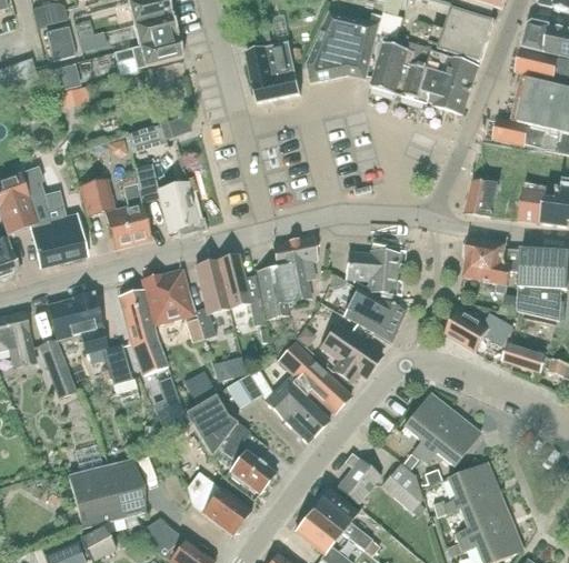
[(133,22),(171,12),(168,0),(131,0),(128,1),(133,22)]
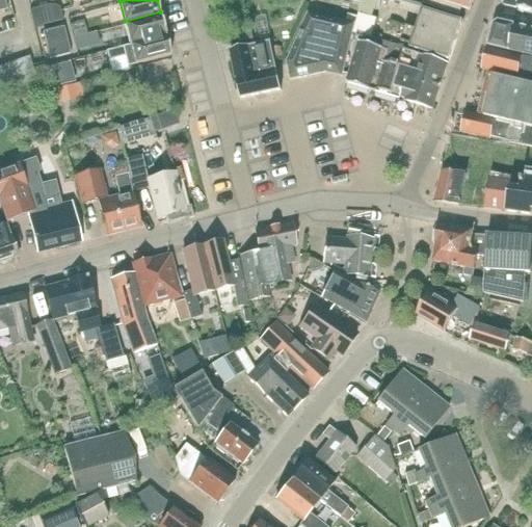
[(361,0),(354,23),(307,8),(286,58),(290,77),(325,69),(342,73),(351,36),(360,38),(347,79),(371,87),(372,83),(406,94),(405,96),(434,104),(448,60),(404,47),(405,44),(372,33),(378,16),(372,14),(375,0),(404,0),(424,5),(425,1),(461,11),(463,4),(466,4),(467,0),(361,0)]
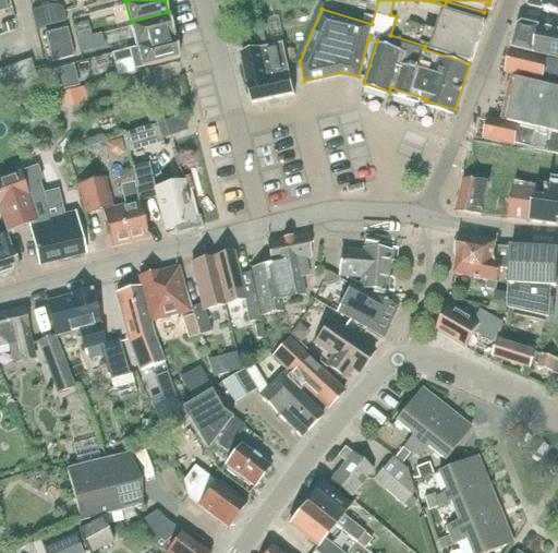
[(529,0),(529,1),(544,3),(546,9),(555,10),(557,8),(557,0),(529,0)]
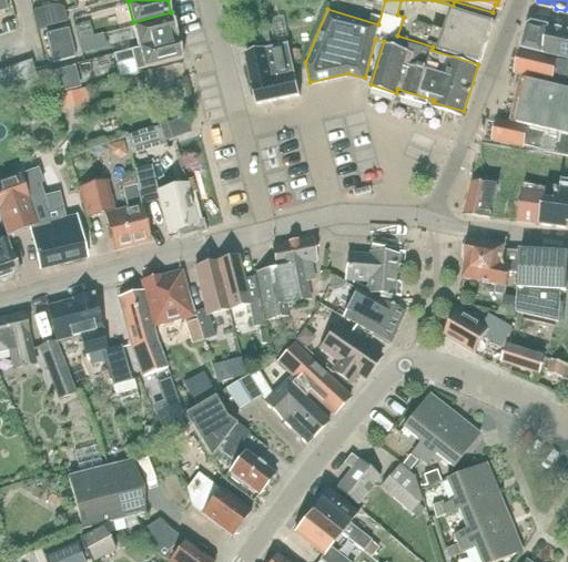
[(54,1),(43,3),(48,22),(51,21),(60,20),(54,2),(54,1)]
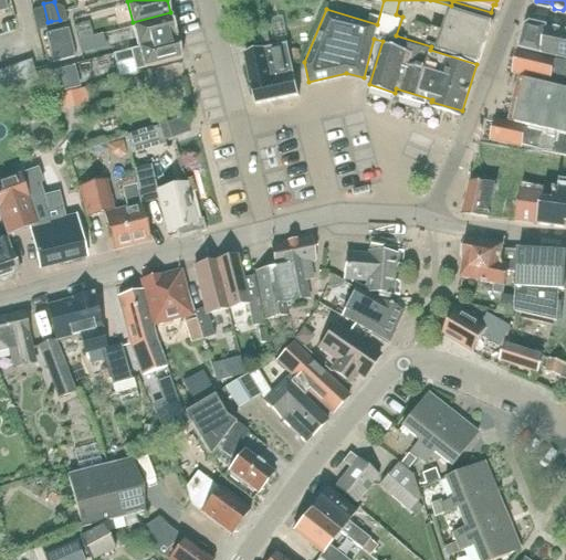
[(56,1),(54,2),(60,20),(61,19),(65,18),(62,4),(56,1)]
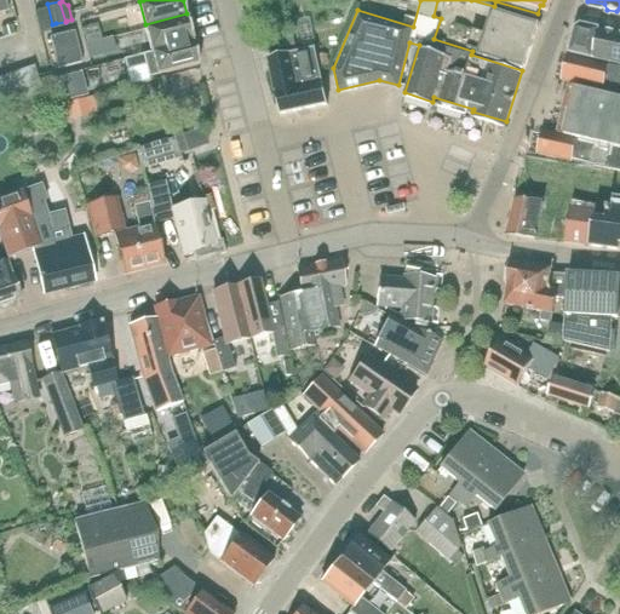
[(537,19),(494,6),(488,23),(483,22),(482,28),(475,26),(470,42),(481,46),(478,51),(523,66),(526,61),(527,61),(541,21),(537,19)]
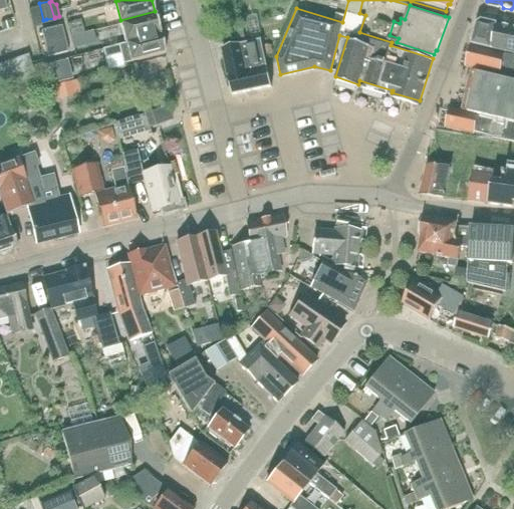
[(125,39),(160,31),(155,11),(120,20),(125,39)]
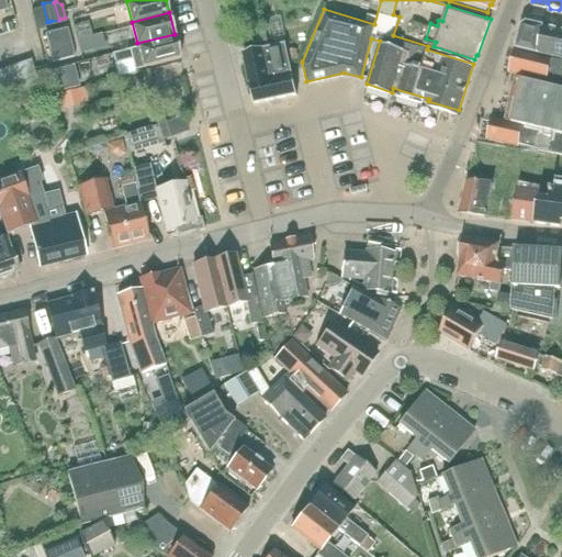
[(0,18),(0,24),(2,31),(14,28),(11,14),(0,18)]
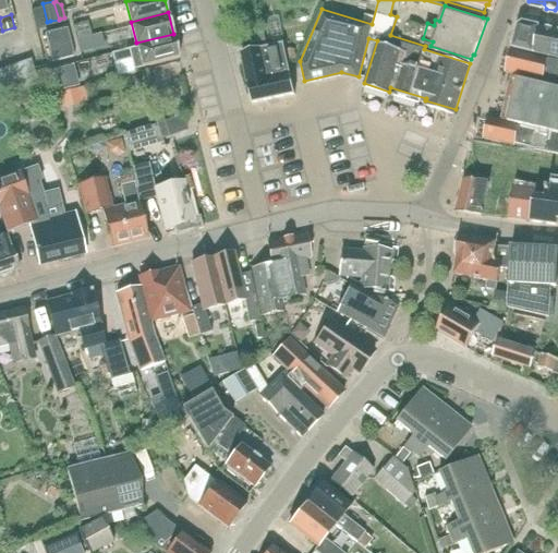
[(557,53),(557,25),(523,17),(518,22),(513,45),(557,53)]
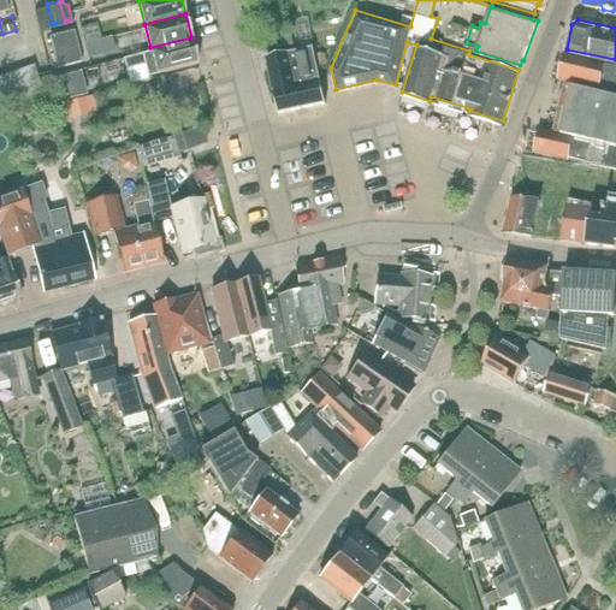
[(101,36),(98,22),(82,27),(86,40),(101,36)]
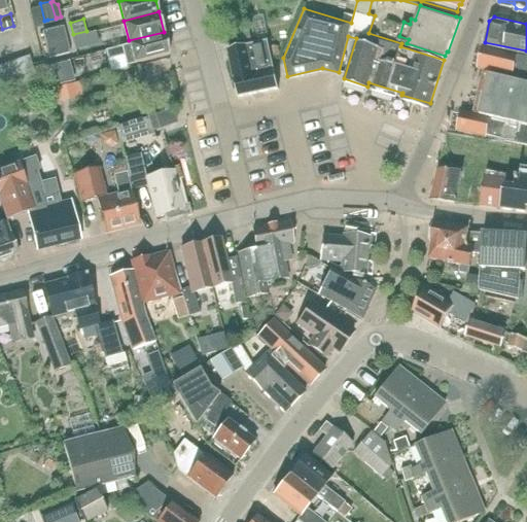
[(42,28),(48,55),(69,49),(63,23),(42,28)]
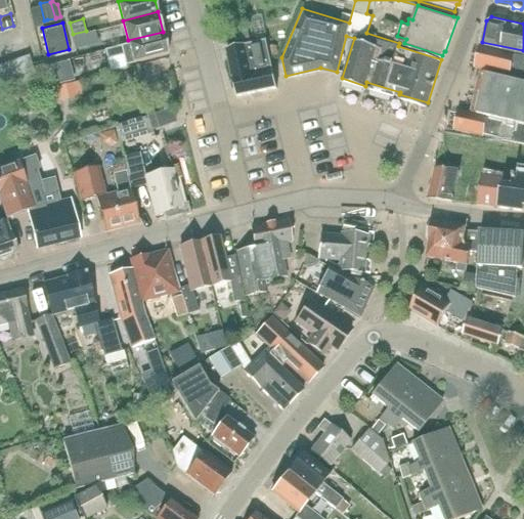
[(72,35),(75,48),(87,45),(84,32),(72,35)]
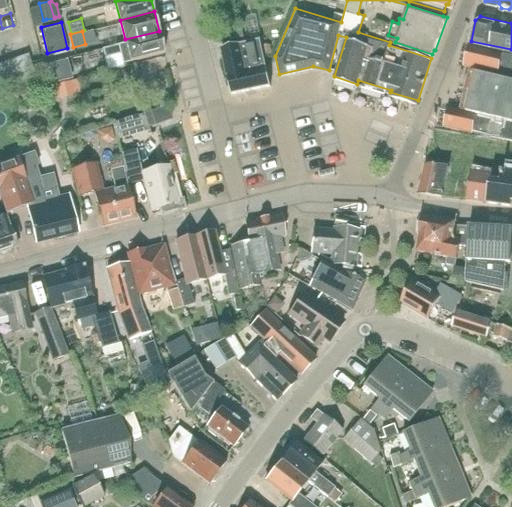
[(122,61),(164,50),(159,31),(125,39),(102,46),(104,55),(120,51),(122,61)]
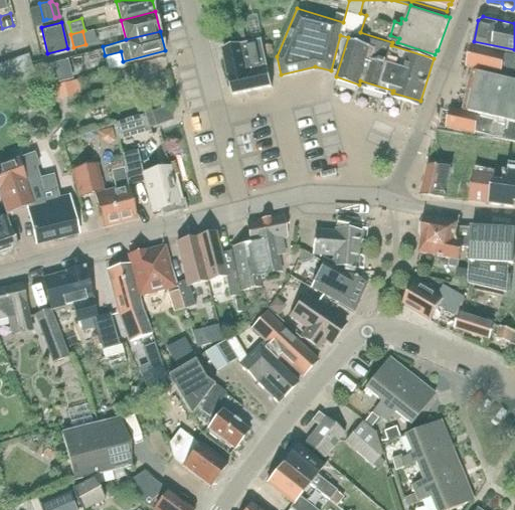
[(272,81),(271,76),(263,36),(222,45),(231,82),(230,82),(232,93),(272,85),(274,85),(274,82),(272,81)]
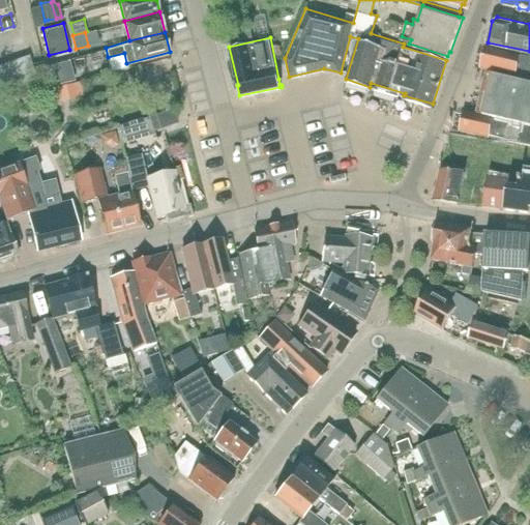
[(529,53),(486,45),(479,64),(493,66),(482,113),(466,109),(461,126),(489,135),(489,133),(510,137),(509,139),(529,142),(529,53)]
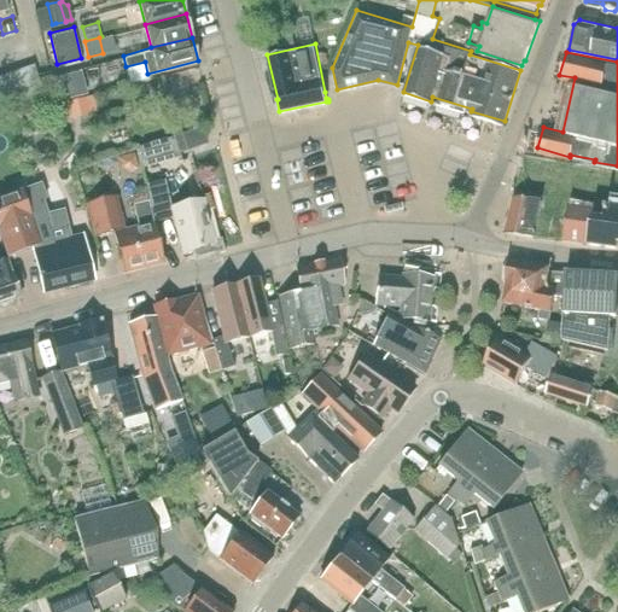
[(33,63),(19,68),(29,93),(44,88),(33,63)]
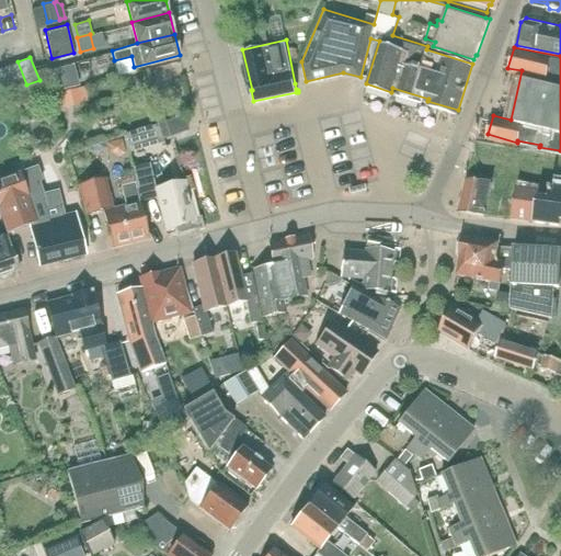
[(49,77),(76,69),(73,60),(47,68),(49,77)]
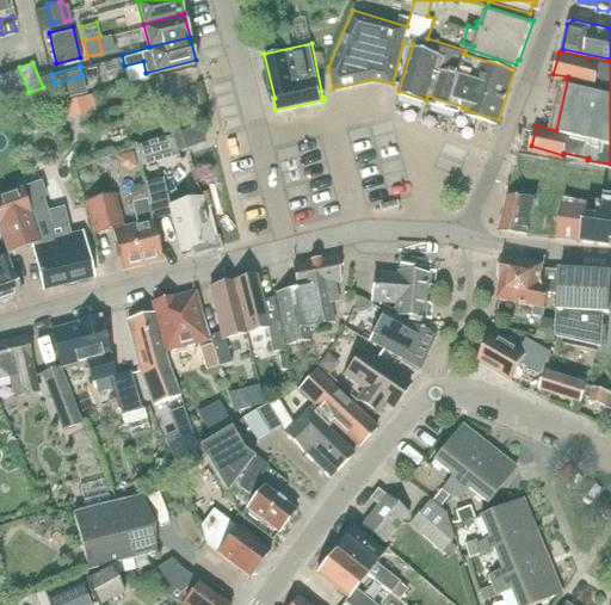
[(19,67),(5,72),(14,98),(29,92),(19,67)]
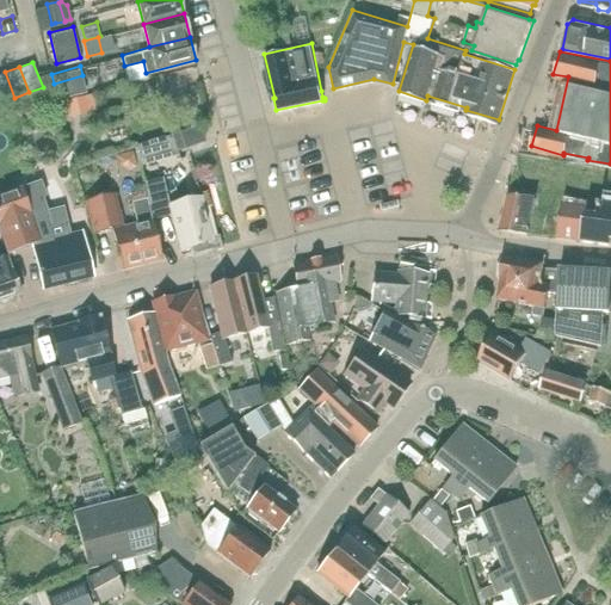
[(5,72),(0,73),(0,99),(1,103),(14,98),(5,72)]
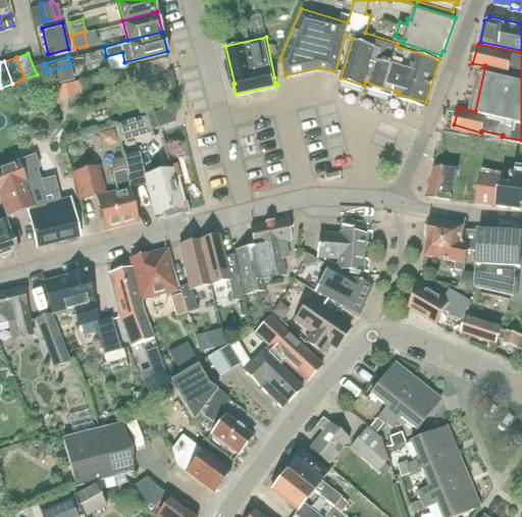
[(79,75),(49,84),(52,95),(82,88),(79,75)]
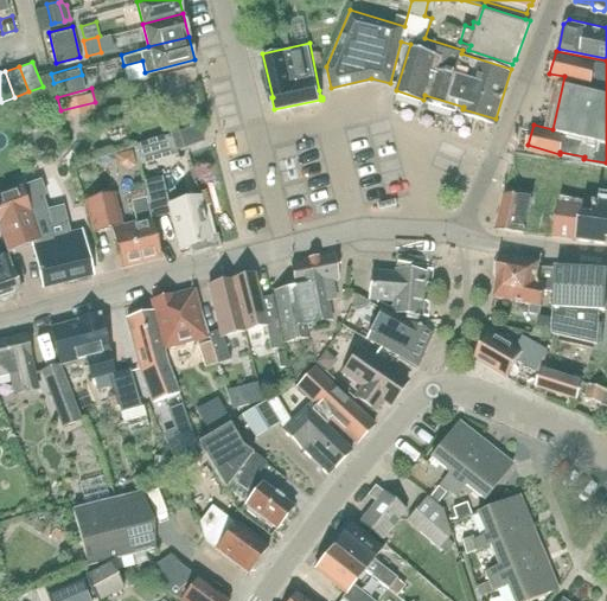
[(217,134),(228,134),(227,108),(216,108),(217,134)]
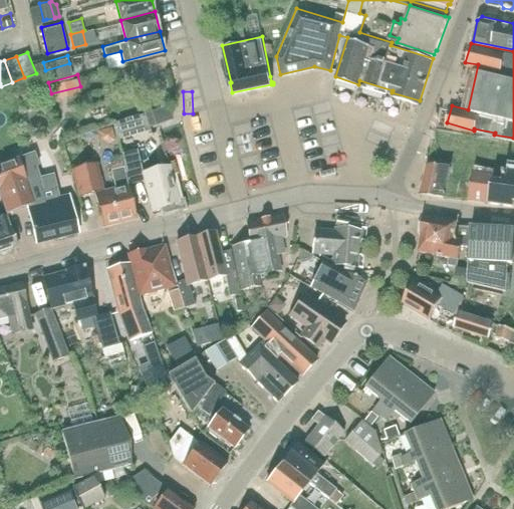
[(169,104),(145,112),(149,124),(157,121),(157,122),(173,117),(169,104)]
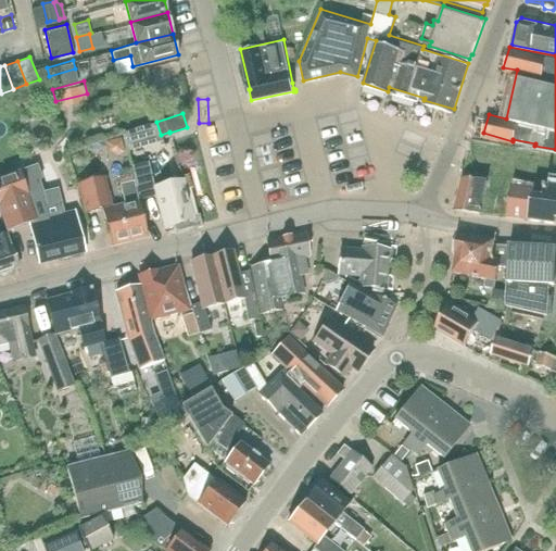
[(108,138),(111,148),(116,150),(125,148),(122,135),(108,138)]
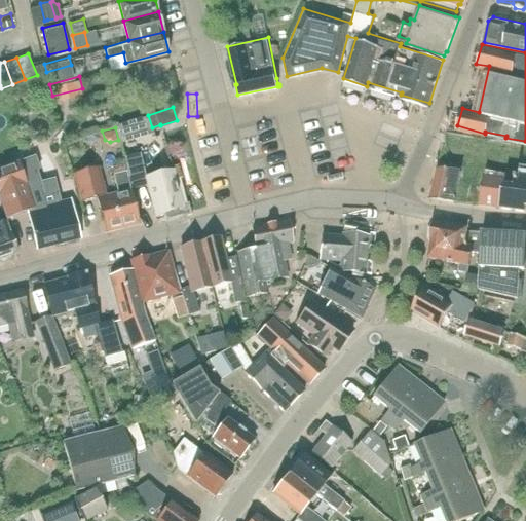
[(271,134),(256,137),(261,161),(276,158),(271,134)]
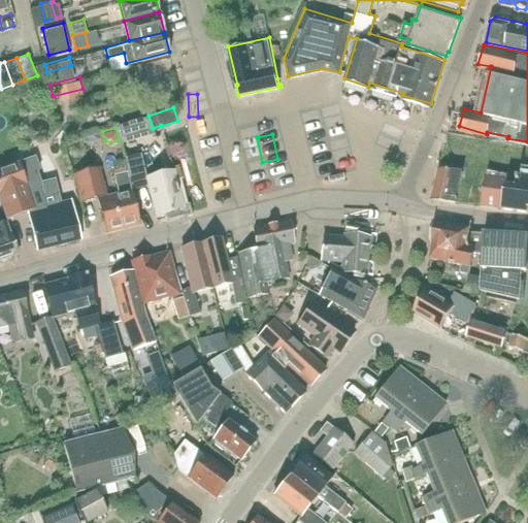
[(185,207),(175,167),(147,174),(141,151),(126,154),(134,186),(149,183),(157,215),(185,207)]
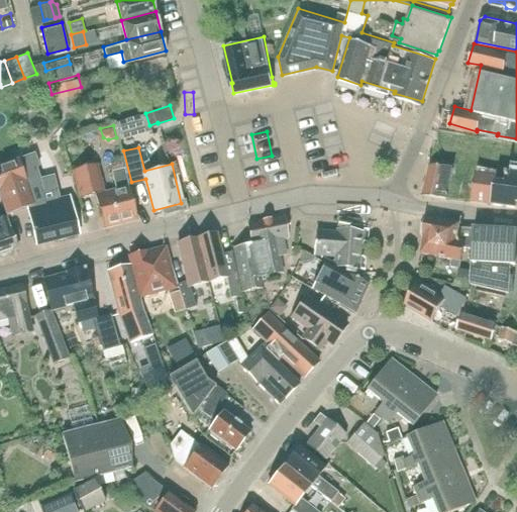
[(18,159),(0,163),(0,189),(7,212),(27,206),(37,241),(79,230),(68,195),(58,198),(56,194),(60,193),(53,174),(40,178),(31,151),(17,157),(18,159)]
